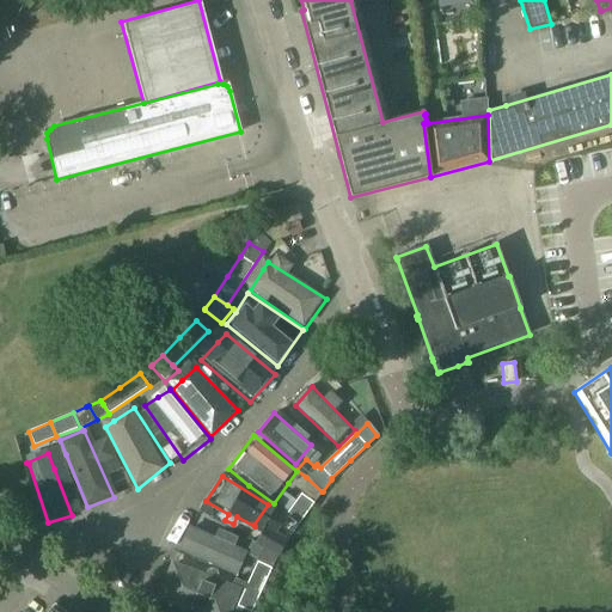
[(314,503),(323,491),(322,491),(306,477),(294,491),(299,495),(295,501),(285,493),(275,505),(300,522),(313,502),(314,503)]
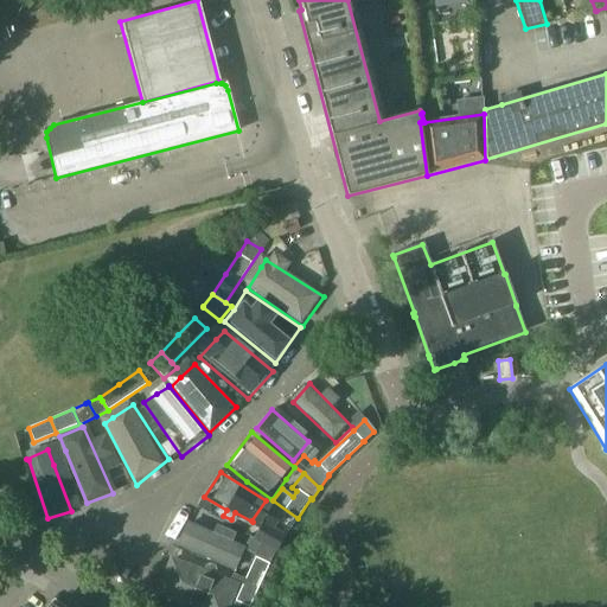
[(298,518),(273,500),(273,502),(268,498),(264,504),(276,512),(281,508),(283,510),(270,529),(259,522),(251,532),(278,547),(283,537),(298,518)]
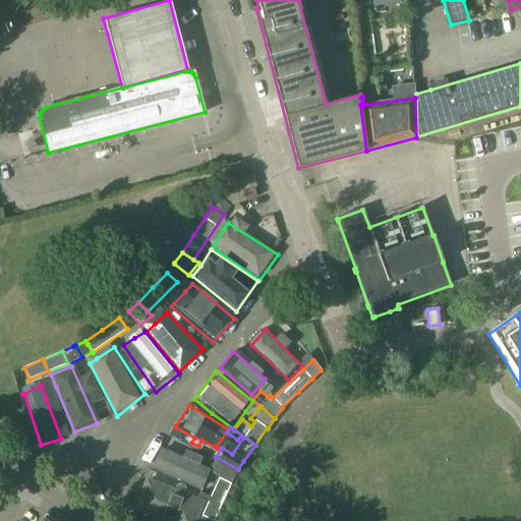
[(215,478),(222,467),(167,436),(152,464),(210,493),(215,478)]
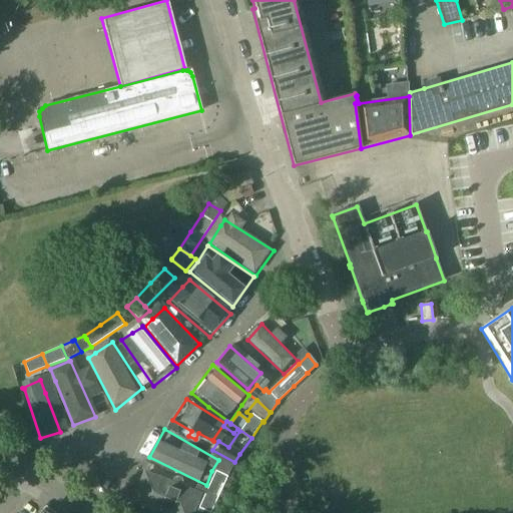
[(207,489),(218,494),(219,494),(227,476),(233,466),(220,459),(214,471),(215,471),(207,489)]
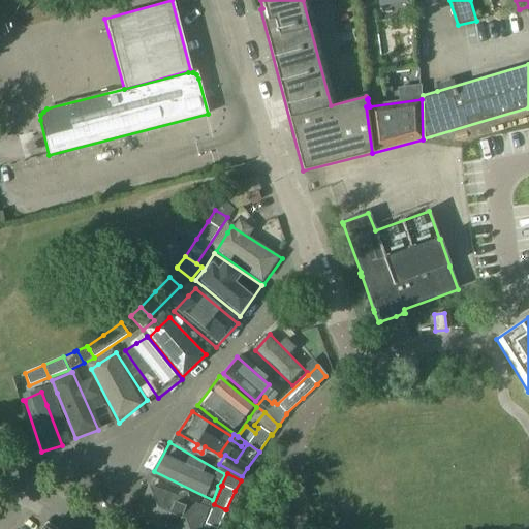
[(138,515),(177,528),(199,528),(201,524),(208,510),(194,505),(150,487),(138,515)]
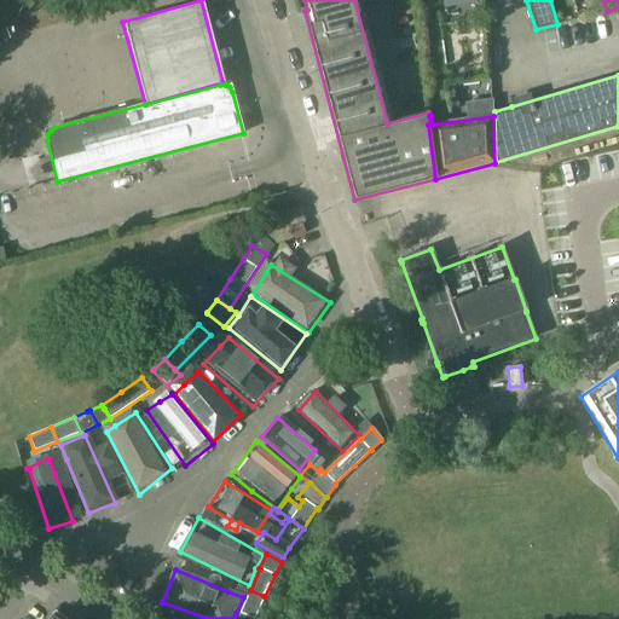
[(236,618),(254,618),(265,596),(264,596),(250,590),(249,590),(237,585),(235,591),(247,597),(236,618)]
